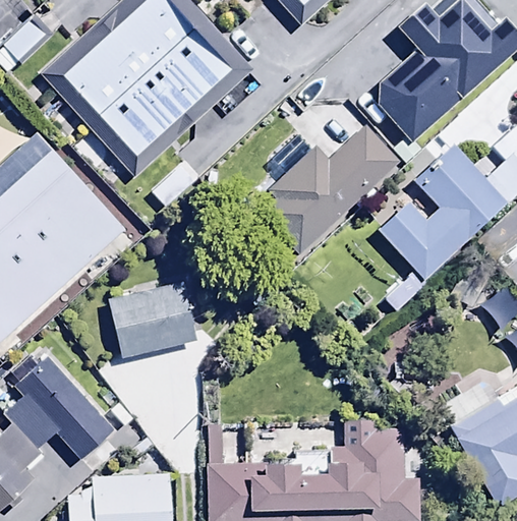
[(243,67),(178,0),(158,0),(70,84),(146,162),(243,67)]
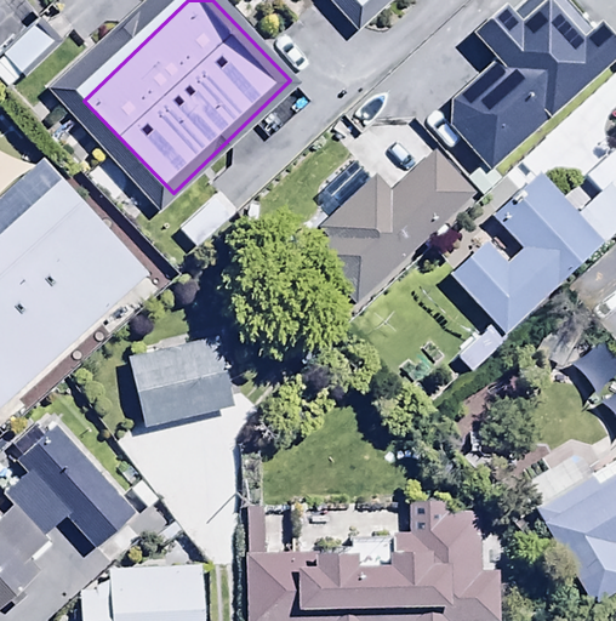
[(502,178),(492,167),(615,58),(615,36),(599,18),(591,26),(566,0),(524,0),(512,11),(506,4),(475,32),(498,58),(452,100),(451,124),(485,163),(467,178),(483,195),(502,178)]
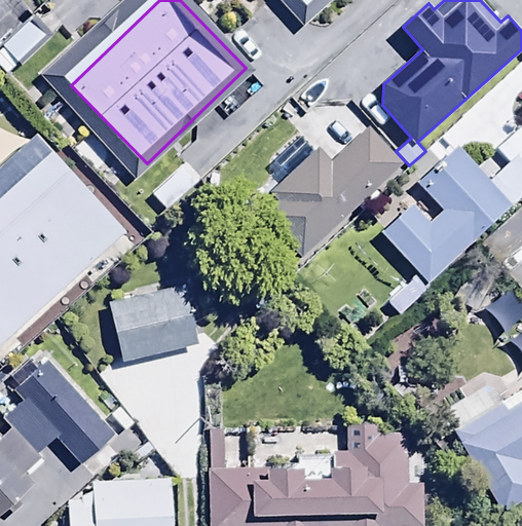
[(30,20),(0,51),(0,62),(12,73),(47,36),(30,20)]
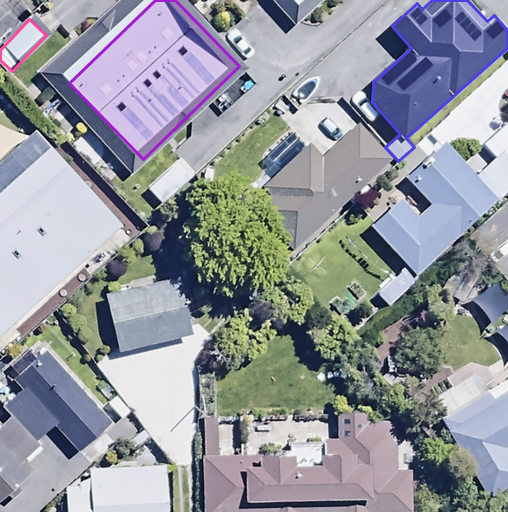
[(507,121),(483,144),(496,156),(478,175),(445,142),(407,179),(432,204),(420,216),(402,197),(371,228),(408,266),(420,279),(507,192),(507,121)]
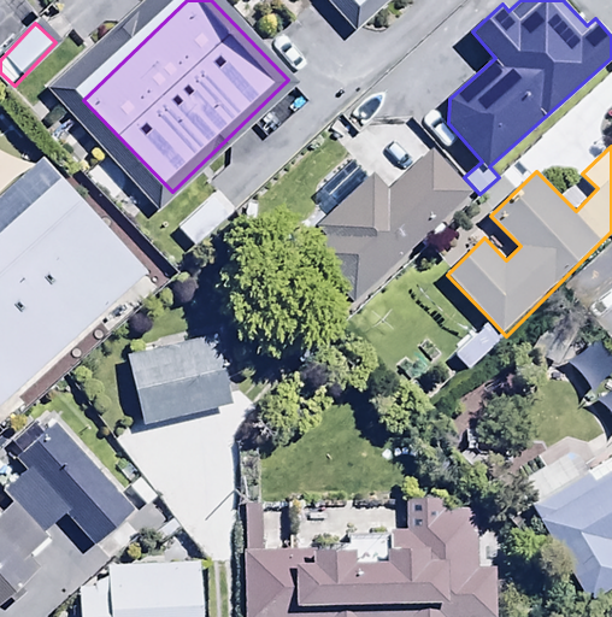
[(352,303),(474,191),(434,147),(389,189),(375,174),(362,187),(346,170),(321,194),(335,210),(316,228),(325,238),(309,254),(352,303)]
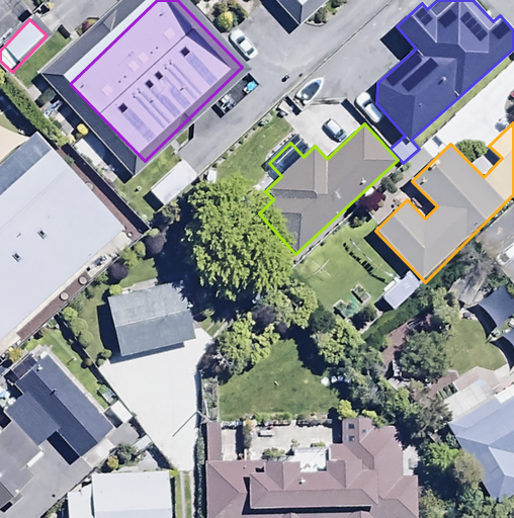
[(132,237),(50,153),(0,200),(0,359),(2,362),(132,237)]
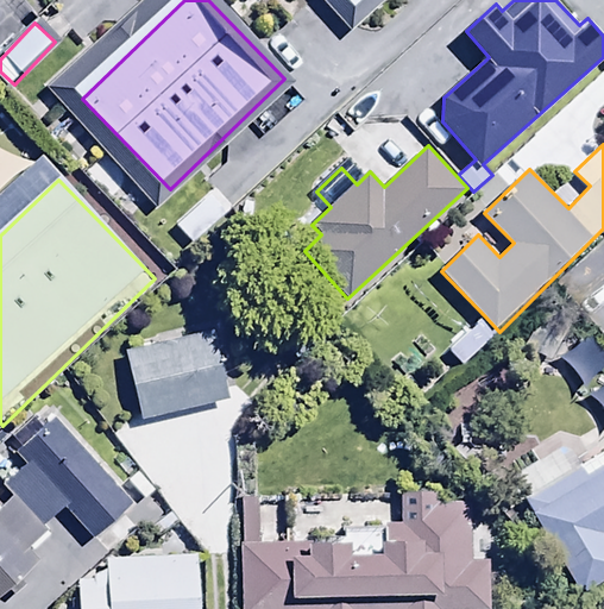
[(214,190),(178,226),(197,245),(233,209),(214,190)]
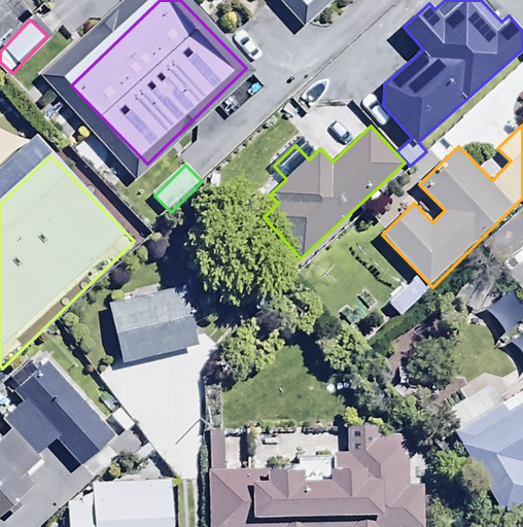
[(432,287),(420,274),(389,304),(402,317),(432,287)]
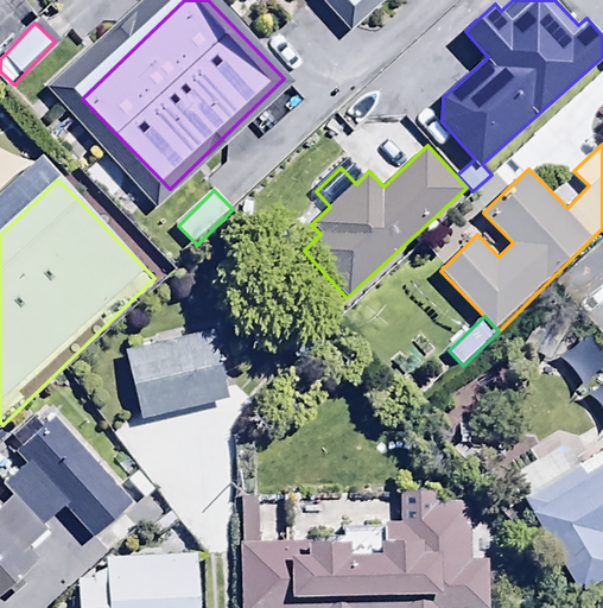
[(214,328),(127,346),(141,417),(229,399),(214,328)]
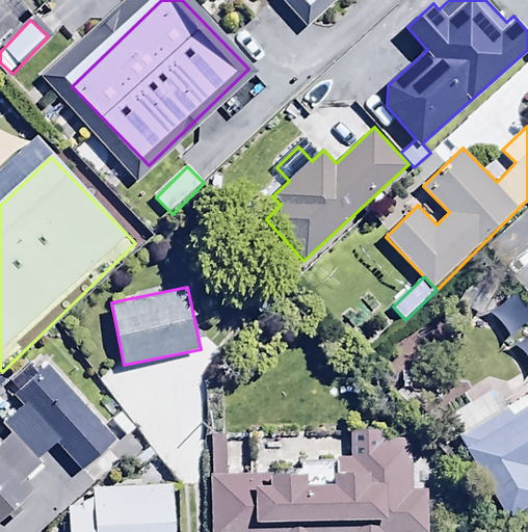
[(527,321),(519,308),(500,319),(523,353),(527,350),(527,321)]
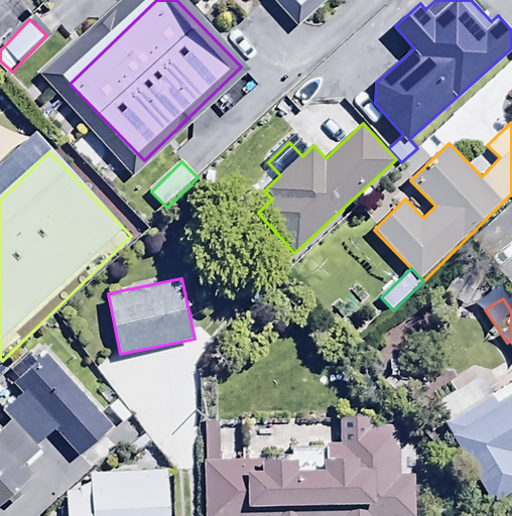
[(0,503),(7,497),(14,504),(24,495),(16,486),(32,473),(27,467),(44,452),(37,444),(55,428),(84,461),(92,455),(96,460),(115,443),(110,437),(118,430),(44,346),(33,356),(31,354),(11,372),(14,375),(9,380),(21,394),(14,400),(11,396),(0,405),(0,406),(10,417),(0,425),(0,503)]
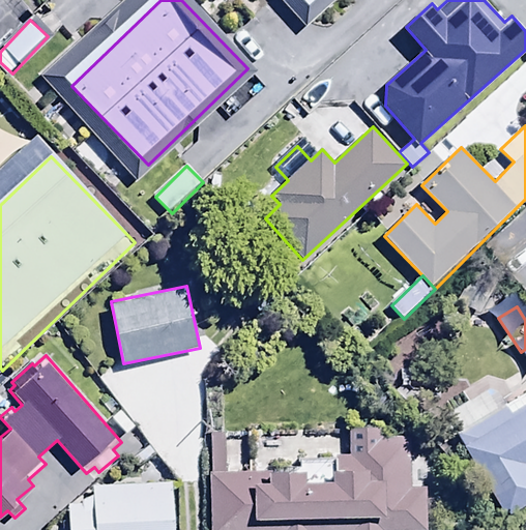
[(494,384),(448,413),(513,513),(525,504),(525,395),(508,406),(494,384)]
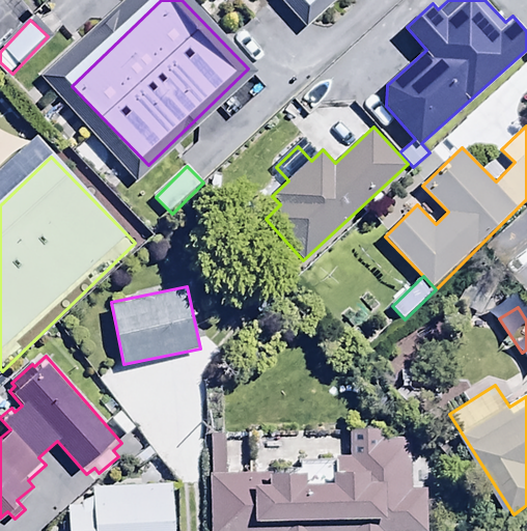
[(209,436),(212,530),(425,530),(424,484),(411,484),(410,451),(399,451),(399,442),(383,442),(383,427),(350,428),(351,455),(338,455),(339,468),(332,469),(333,478),(303,478),(303,466),(269,467),(269,471),(227,472),(226,435),(209,436)]
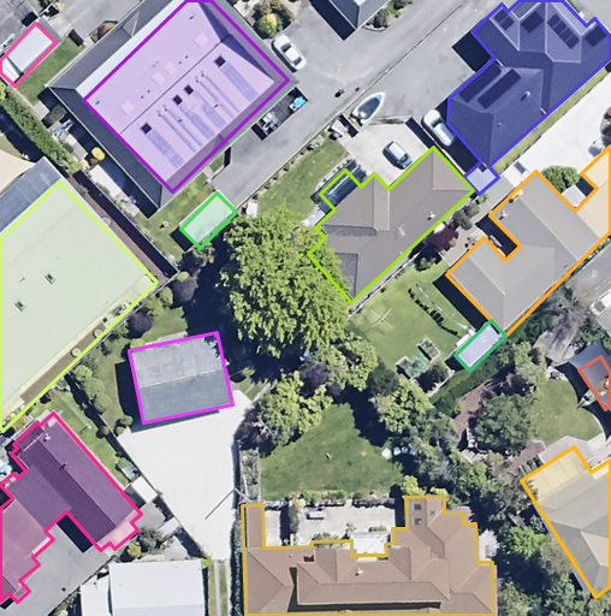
[(201,615),(200,558),(110,562),(108,574),(94,580),(94,584),(79,584),(81,615),(201,615)]
